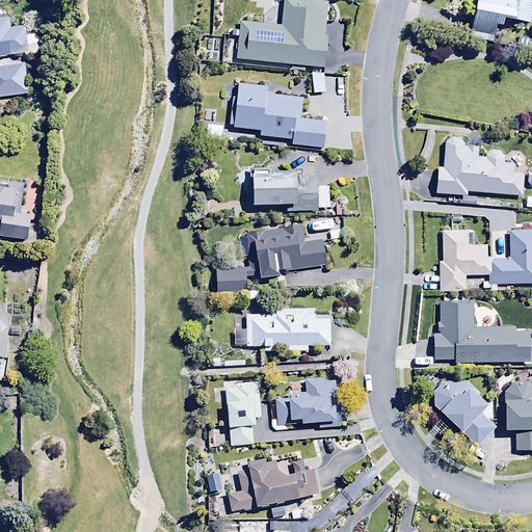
[(326,0),(283,0),(281,23),(239,20),(236,60),(325,68),(327,34),(324,34),(326,0)]
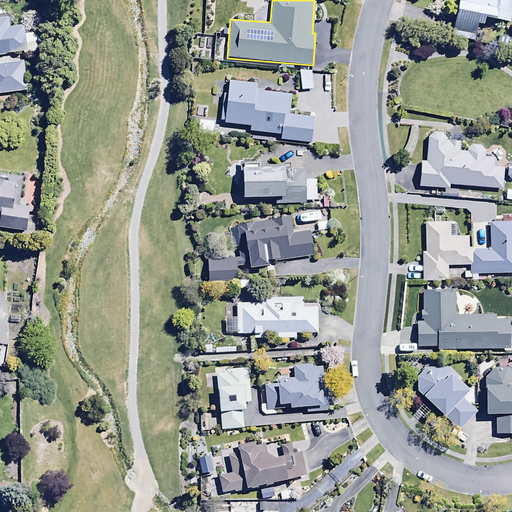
[(511,0),(454,0),(451,31),(476,34),(477,22),(481,23),(482,17),(511,20),(511,13),(511,0)]
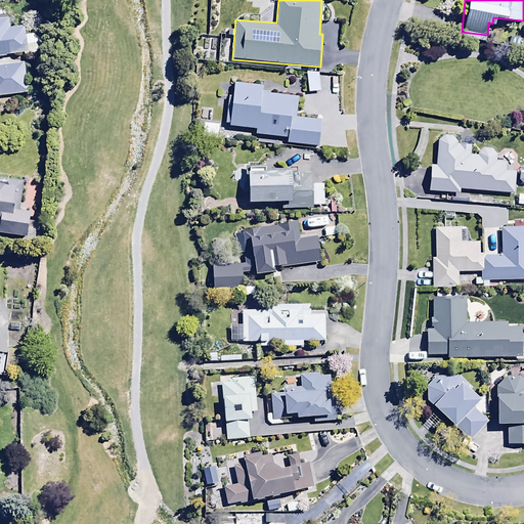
[(25,55),(25,58),(49,55),(46,36),(27,39),(26,29),(11,31),(10,23),(0,23),(0,94),(28,91),(25,64),(10,67),(9,57),(25,55)]
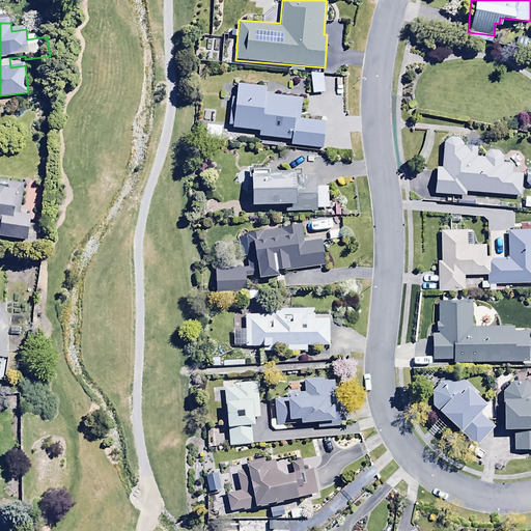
[(323,71),(309,72),(311,93),(325,92),(323,71)]
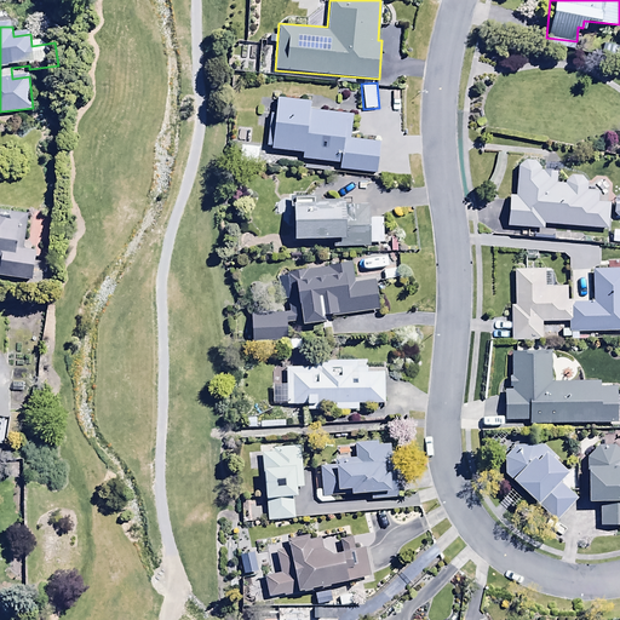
[(352,112),(309,109),(310,97),(275,96),(274,113),(268,112),(265,150),(302,151),(300,160),(338,162),(338,170),(379,172),(380,139),(351,138),(352,112)]
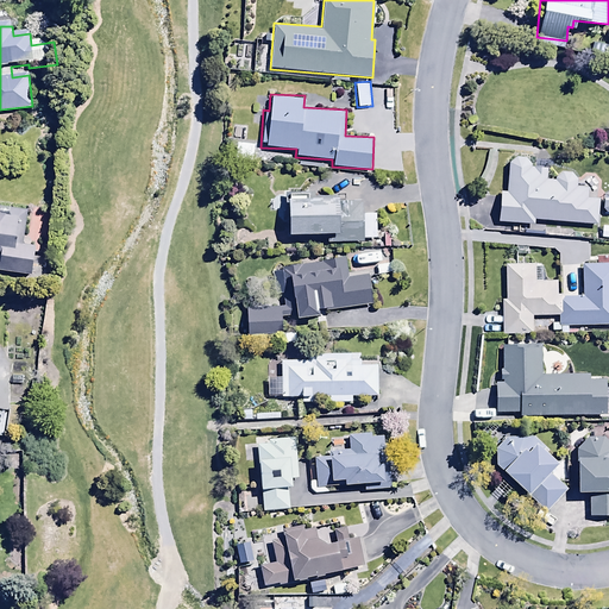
[(253,142),(236,140),(234,156),(252,157),(253,142)]
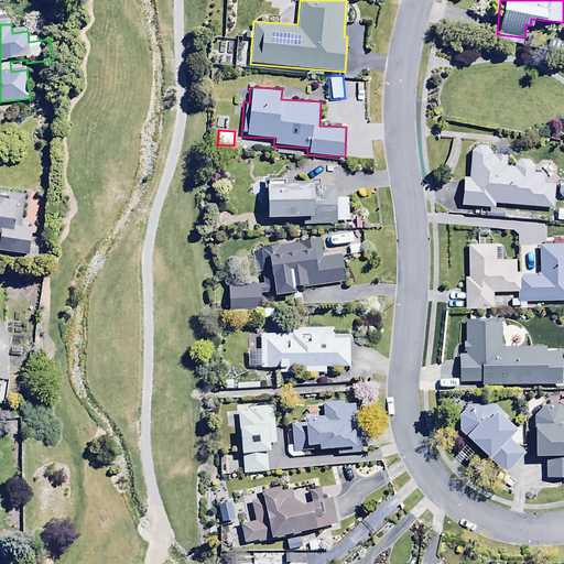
[(475,145),(469,150),(467,177),(462,176),(458,208),(494,212),(494,206),(552,210),(554,184),(544,183),(545,173),(532,172),(533,167),(528,160),(518,159),(510,165),(505,165),(505,153),(490,152),(485,147),(475,145)]
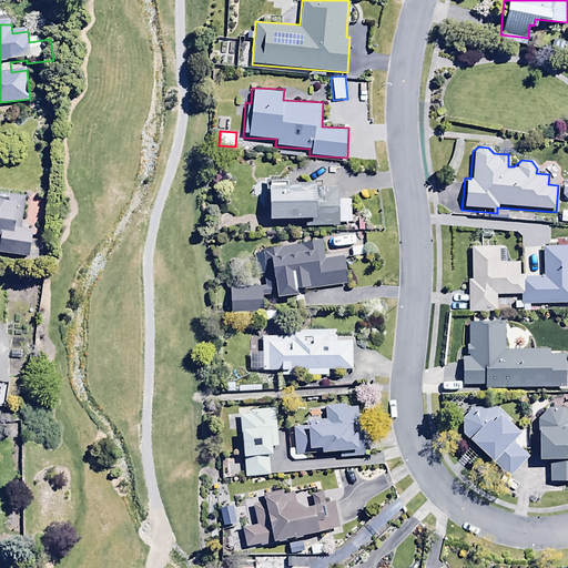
[(316,181),(288,182),(288,178),(266,178),(267,221),(284,220),(284,216),(304,216),(304,225),(340,224),(340,222),(350,222),(350,208),(338,208),(338,189),(316,190),(316,181)]
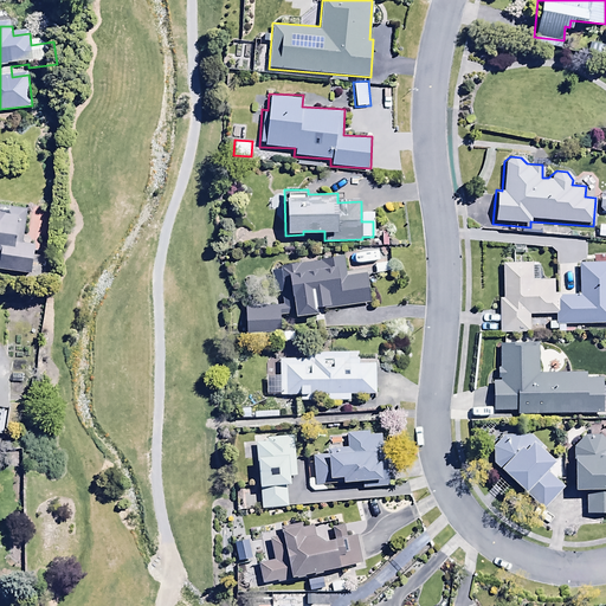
[(0,269),(31,274),(34,242),(23,240),(26,208),(0,205),(0,269)]
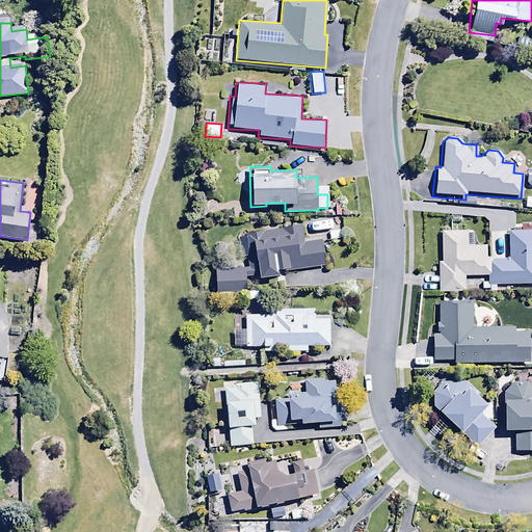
[(246,261),(246,266),(214,267),(214,292),(246,292),(246,275),(278,275),(278,268),(324,264),(321,238),(297,240),(296,231),(292,232),(291,224),(280,225),(280,229),(246,233),(249,260),(246,261)]
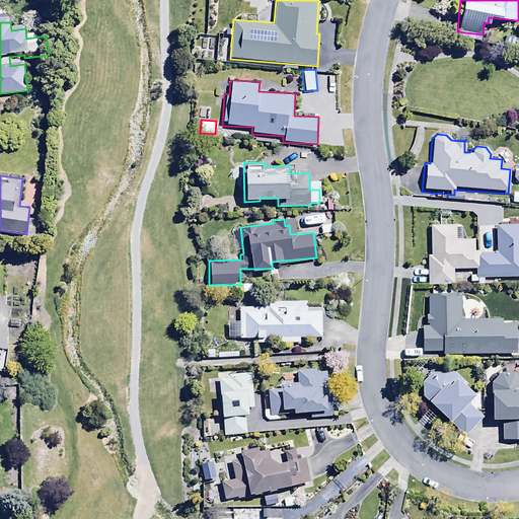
[(460,223),(429,224),(430,255),(426,255),(427,285),(452,285),(452,270),(467,269),(467,277),(476,277),(476,284),(484,283),(484,280),(518,278),(518,225),(494,226),(495,252),(479,253),(479,250),(473,250),(473,239),(460,240),(460,223)]
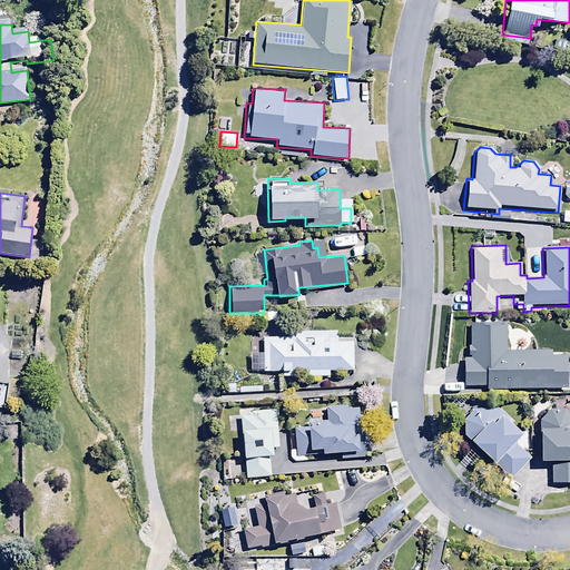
[(461,341),(463,387),(485,387),(485,391),(566,389),(566,354),(551,355),(551,350),(507,351),(505,322),(468,323),(468,340),(461,341)]
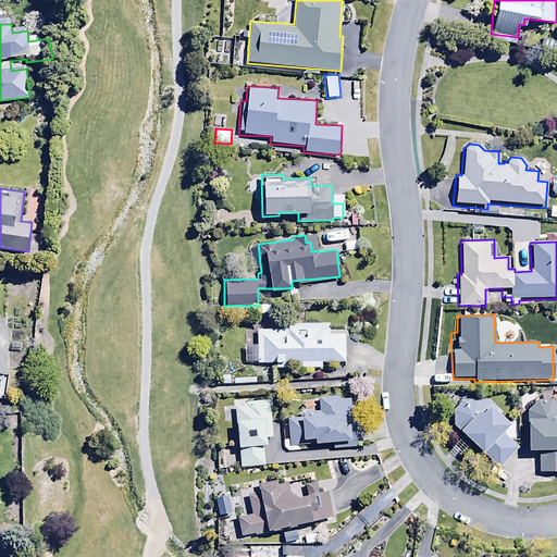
[(281,329),(257,329),(257,363),(275,363),(275,370),(289,370),(289,362),(300,362),(300,369),(321,369),(321,362),(345,362),(345,333),(330,333),(330,329),(321,329),(321,323),(281,323),(281,329)]
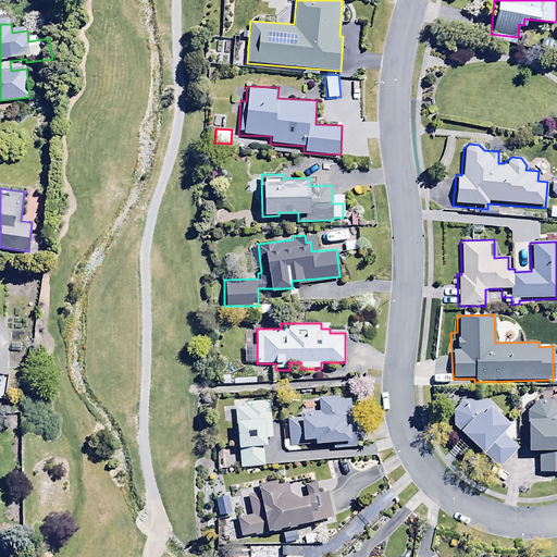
[(287,418),(288,445),(330,443),(330,440),(350,438),(349,421),(345,422),(344,411),(350,411),(349,398),(339,399),(339,396),(318,397),(319,411),(299,412),(299,417),(287,418)]
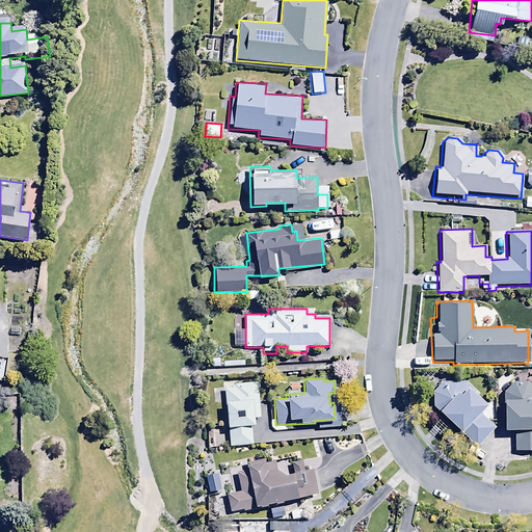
[(475,390),(464,380),(439,381),(423,398),(432,406),(433,404),(437,407),(435,410),(478,447),(496,426),(477,410),(484,402),(473,392),(475,390)]
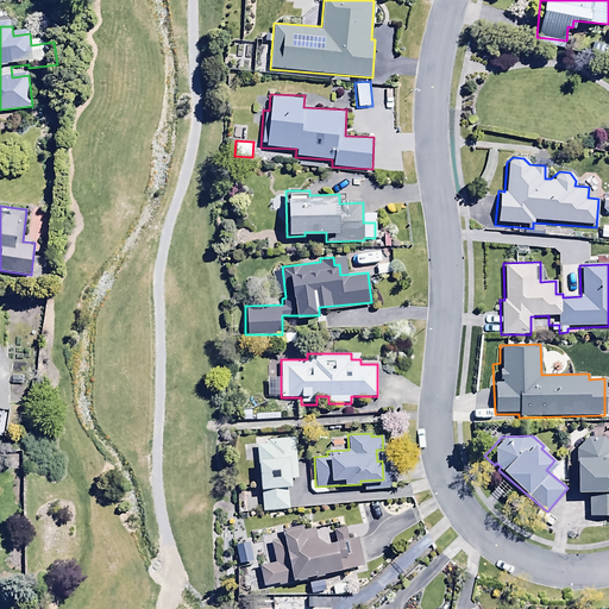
[(296,437),(255,438),(256,459),(258,459),(261,509),(290,509),(289,485),(292,485),(292,479),(297,478),(296,437)]
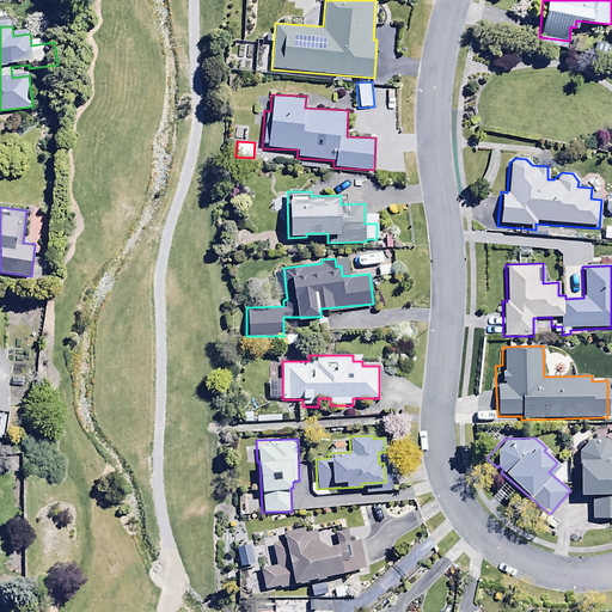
[(589,439),(575,448),(577,494),(591,494),(592,520),(611,518),(611,445),(606,439),(589,439)]
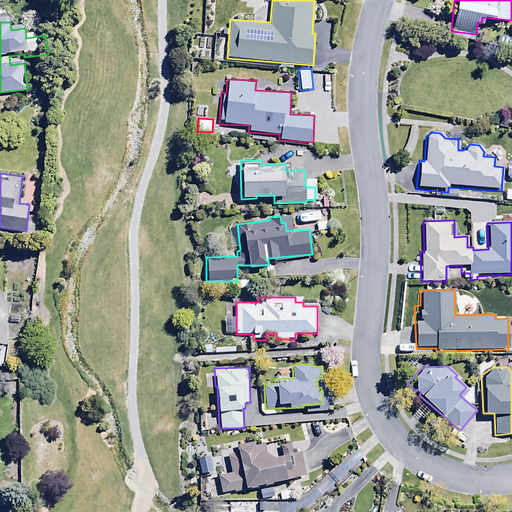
[(231,471),(218,474),(221,492),(233,490),(233,492),(258,488),(257,483),(272,482),(272,480),(306,473),(301,446),(294,448),(293,442),(279,445),(280,451),(273,452),(265,449),(264,442),(255,444),(254,442),(236,445),(237,451),(228,453),(231,471)]
